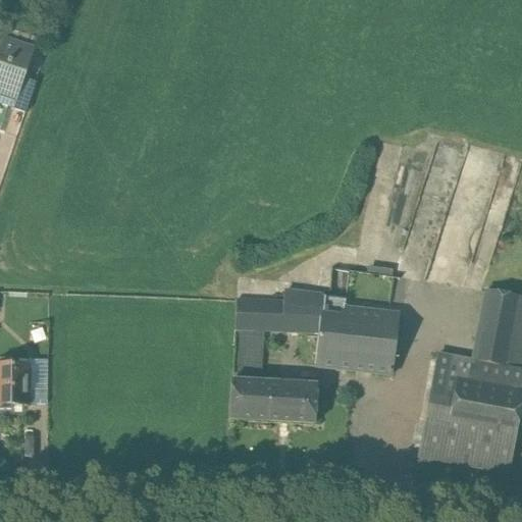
[(33,52),(0,41),(0,42),(0,92),(17,98),(21,87),(33,52)]
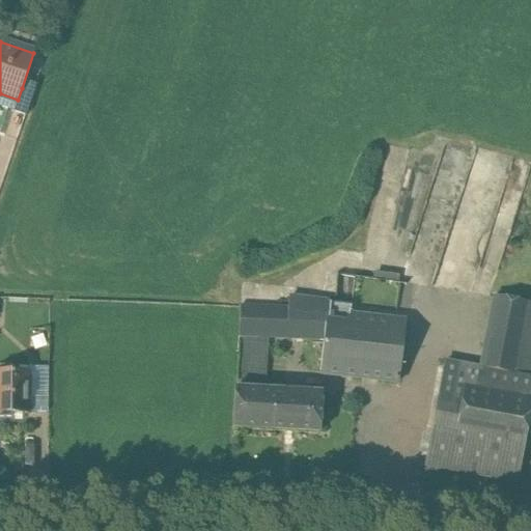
[(33,92),(22,88),(18,100),(14,112),(25,115),(33,92)]
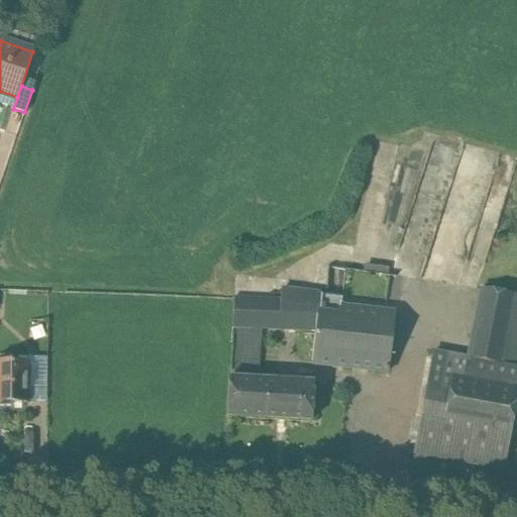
[(397,270),(335,263),(333,291),(395,299),(397,270)]
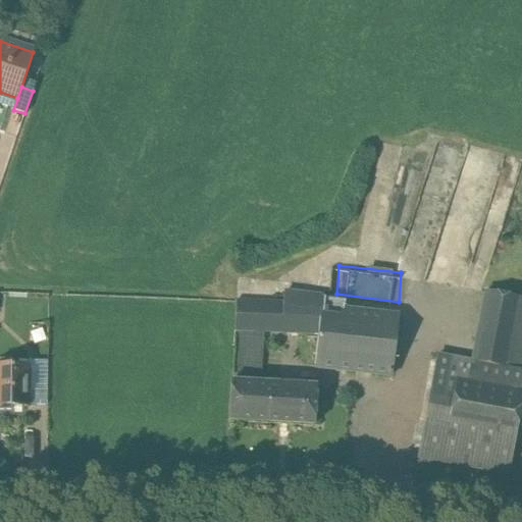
[(345,296),(282,288),(281,298),(321,303),(344,306),(345,296)]
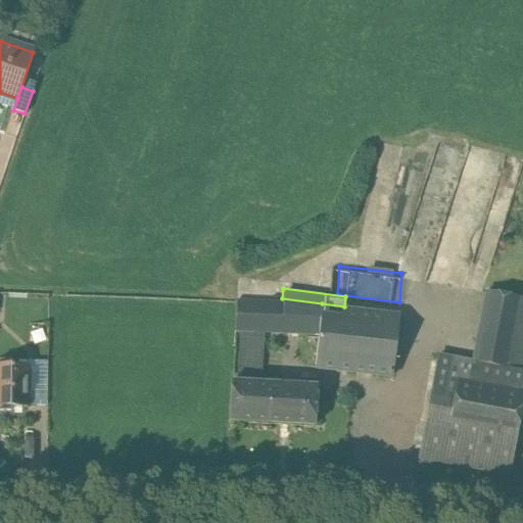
[(519,297),(487,291),(474,362),(507,368),(519,297)]
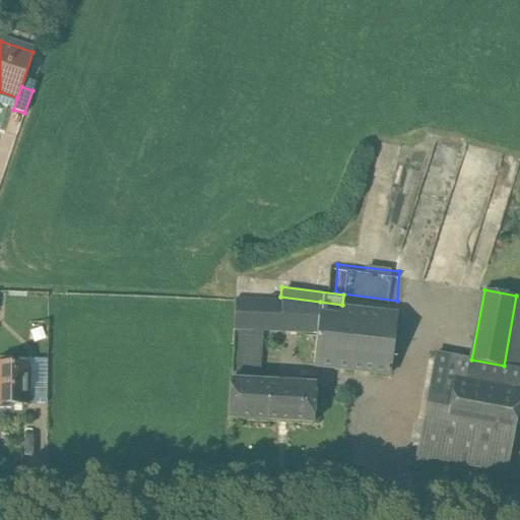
[(264,298),(241,293),(241,327),(287,327),(287,302),(264,298)]
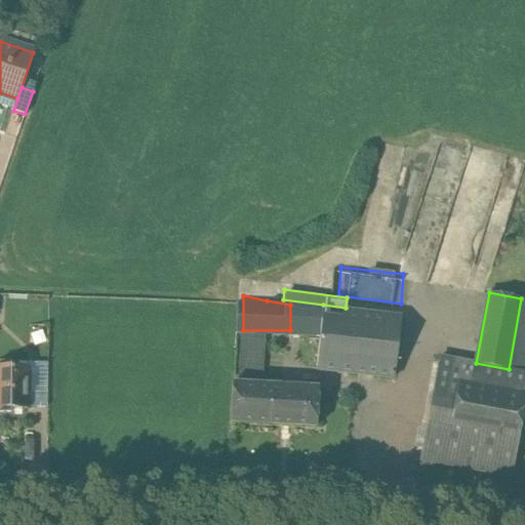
[(524,360),(524,298),(521,298),(509,369),(523,372),(524,360)]
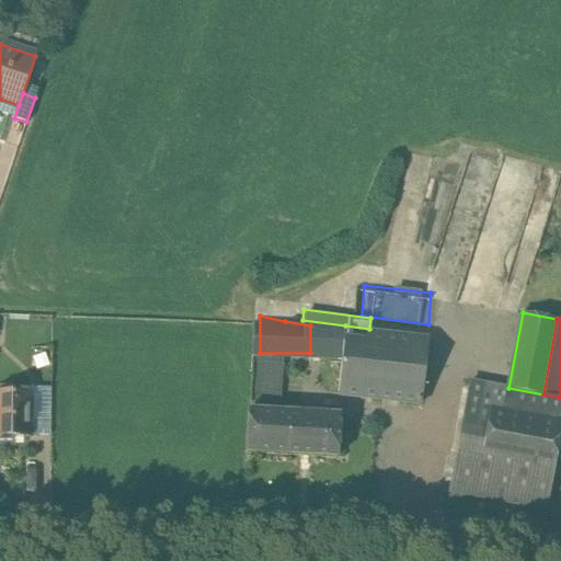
[(369,329),(345,325),(338,390),(420,401),(427,336),(369,329)]
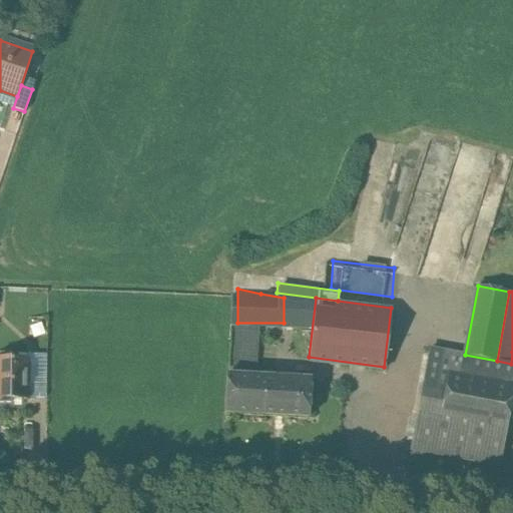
[(243,326),(242,359),(265,362),(266,326),(243,326)]
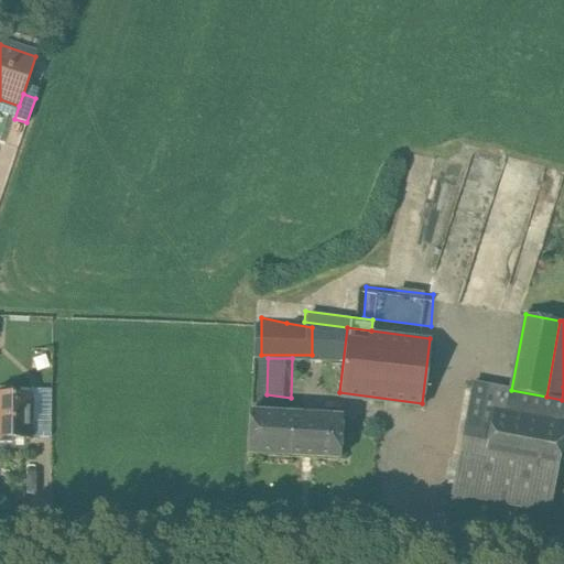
[(511,390),(474,383),(467,421),(490,425),(494,408),(563,420),(563,400),(562,400),(546,397),(511,390)]
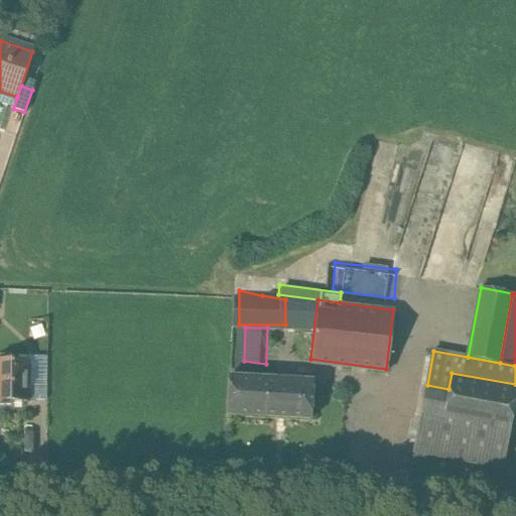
[(18,356),(0,356),(0,404),(11,405),(11,400),(26,400),(26,362),(18,362),(18,356)]
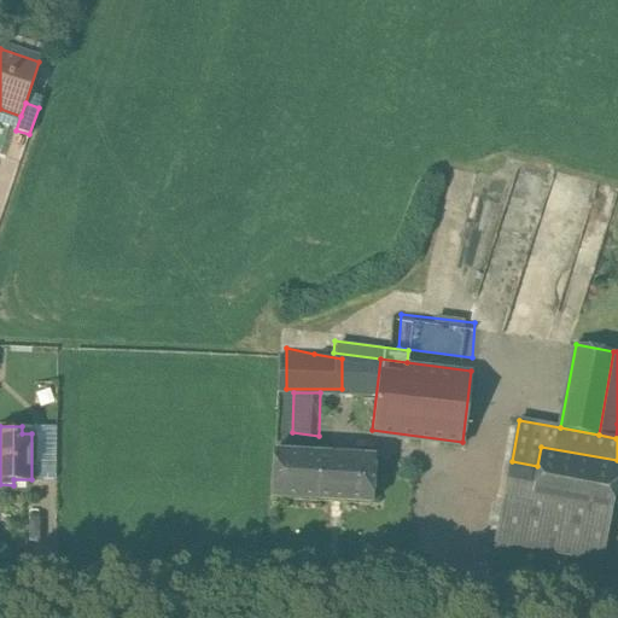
[(374,452),(274,445),(272,495),(372,501),(373,468),(382,470),(382,460),(374,459),(374,452)]
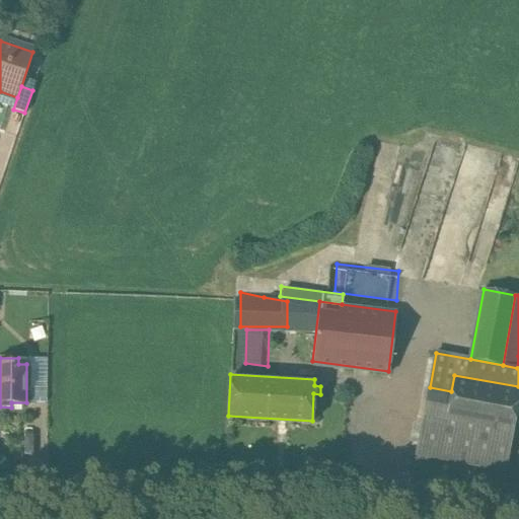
[(518,398),(518,386),(454,375),(451,391),(444,428),(511,440),(518,398)]
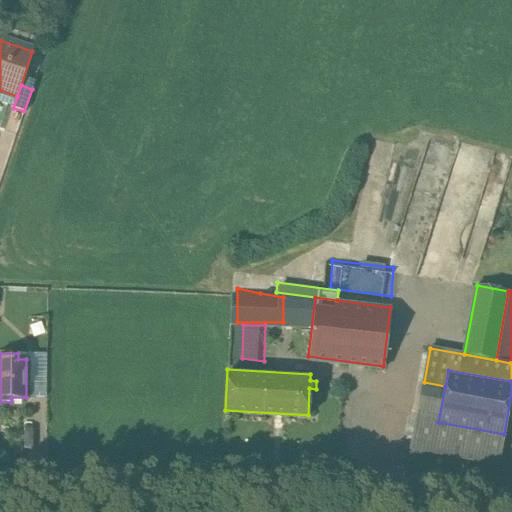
[(445,386),(424,382),(417,418),(438,422),(445,386)]
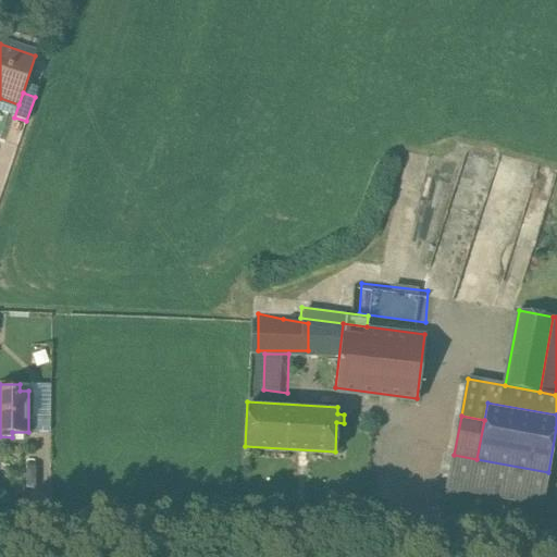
[(477,459),(454,455),(447,490),(542,507),(548,472),(477,459)]
